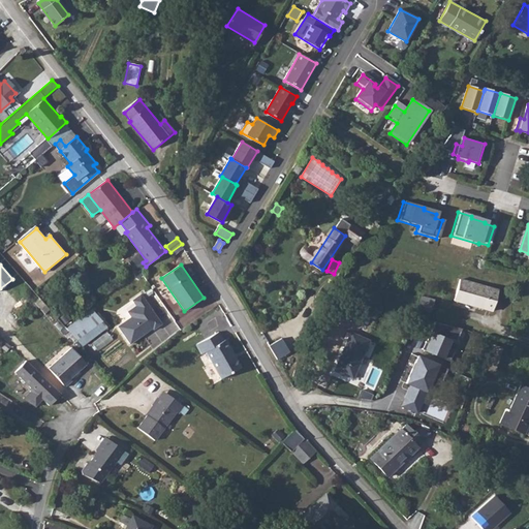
[(492,312),(498,291),(460,279),(454,300),(492,312)]
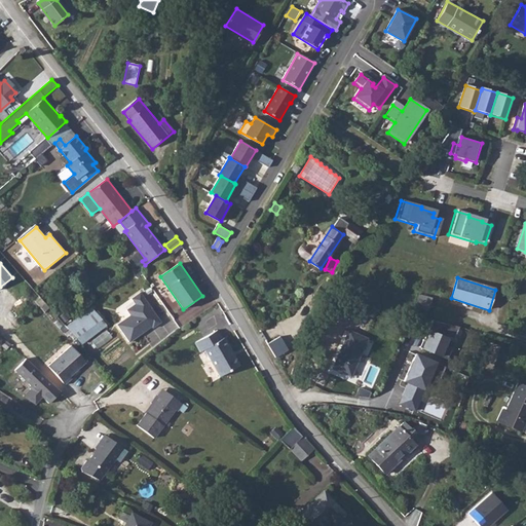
[(162,322),(141,293),(133,299),(137,304),(128,309),(133,315),(119,325),(132,342),(153,327),(154,328),(162,322)]
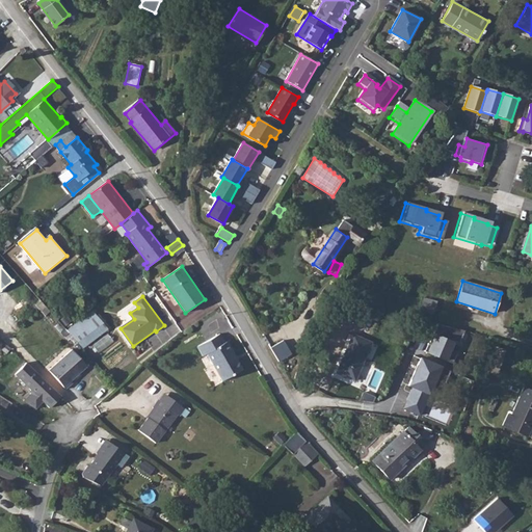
[(424,310),(434,313),(437,300),(427,297),(424,310)]
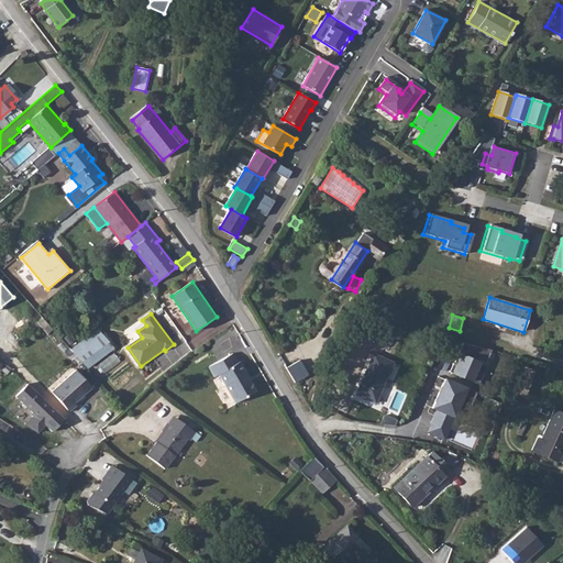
[(73,351),(89,370),(114,348),(98,329),(73,351)]
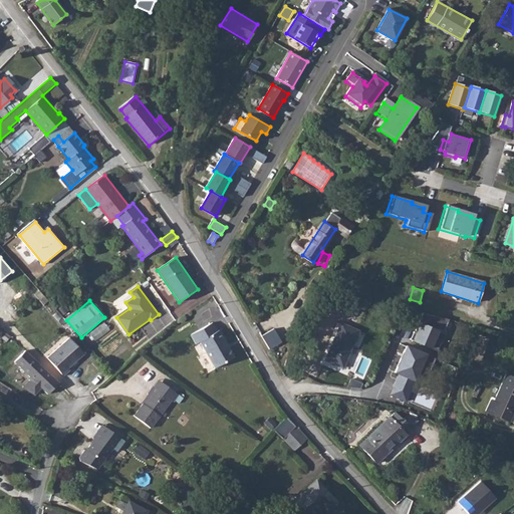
[(414,340),(433,349),(441,331),(444,332),(450,320),(426,313),(414,340)]
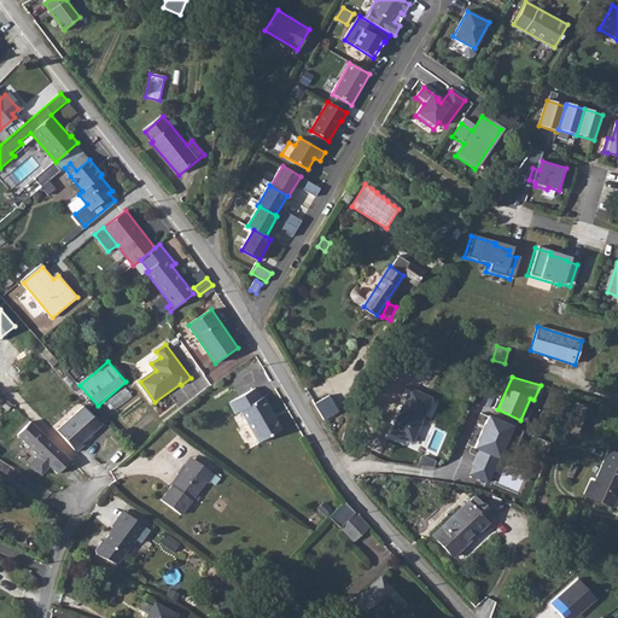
[(126,388),(108,400),(114,408),(132,396),(126,388)]
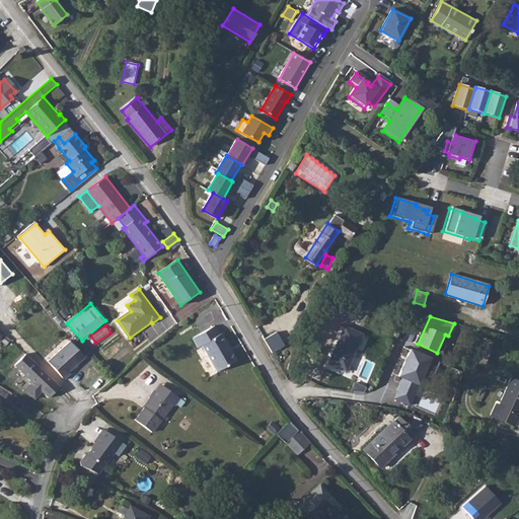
[(215,372),(236,361),(222,334),(220,335),(215,325),(192,338),(198,348),(202,345),(215,372)]
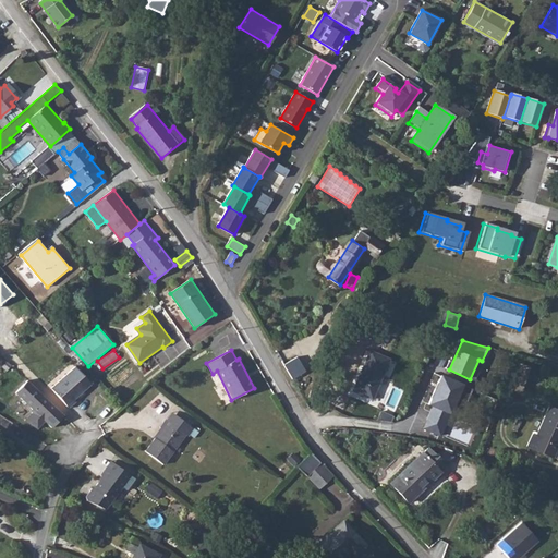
[(373,400),(389,359),(372,352),(355,393),(373,400)]
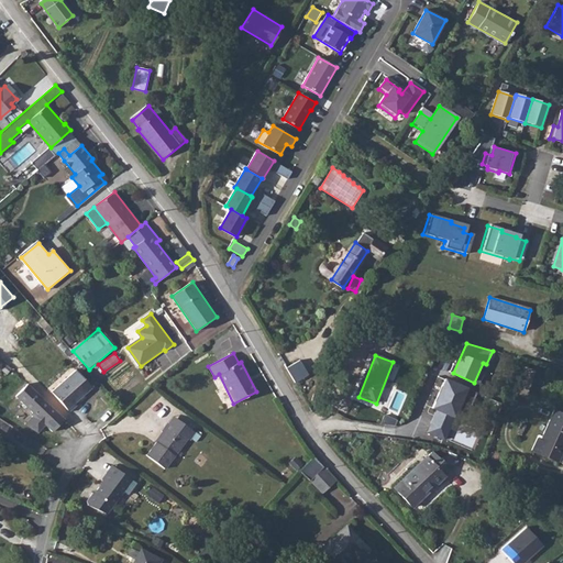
[(300,362),(288,370),(296,383),(308,376),(300,362)]
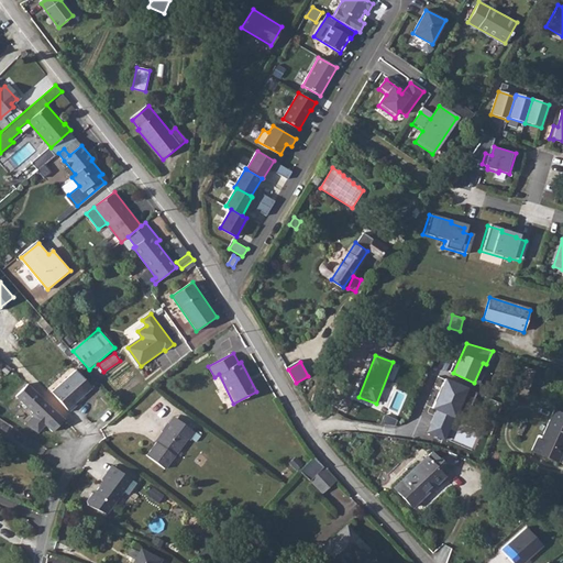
[(75,404),(91,387),(76,372),(53,394),(70,412),(77,406),(75,404)]
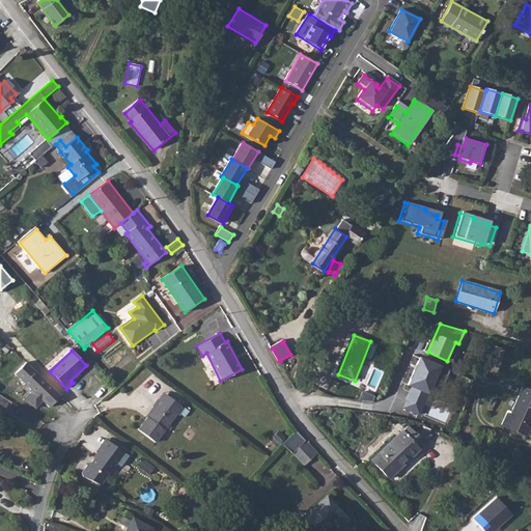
[(420,357),(408,385),(413,387),(403,408),(420,415),(429,394),(430,394),(443,367),(420,357)]
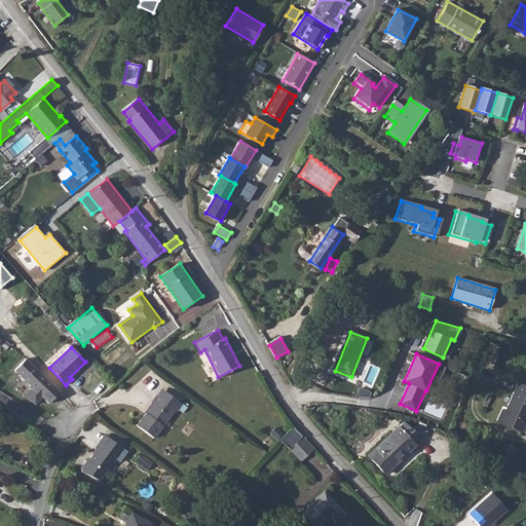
[(59,391),(25,359),(13,370),(29,384),(29,389),(22,397),(34,404),(40,397),(47,403),(59,391)]
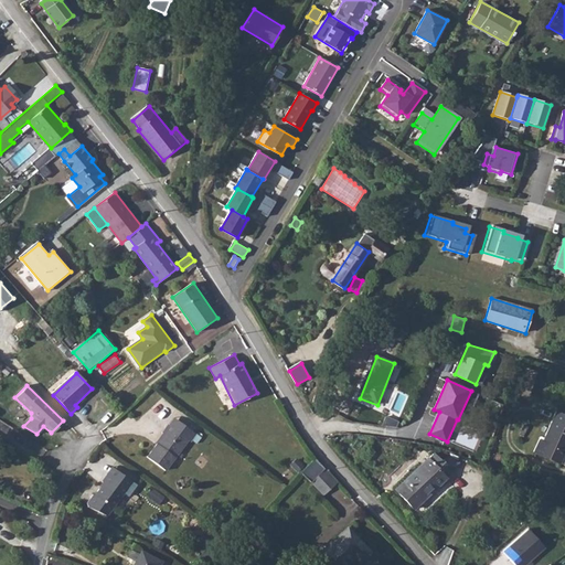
[(560,469),(564,456),(564,418),(558,416),(545,445),(540,444),(533,457),(560,469)]
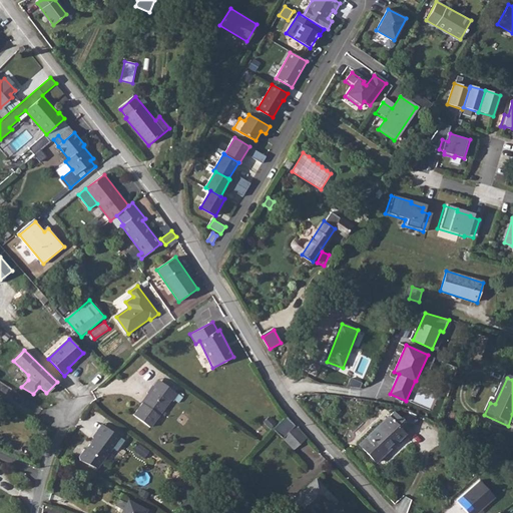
[(133,415),(149,427),(170,400),(171,401),(178,393),(160,380),(155,387),(153,386),(147,394),(149,395),(133,415)]
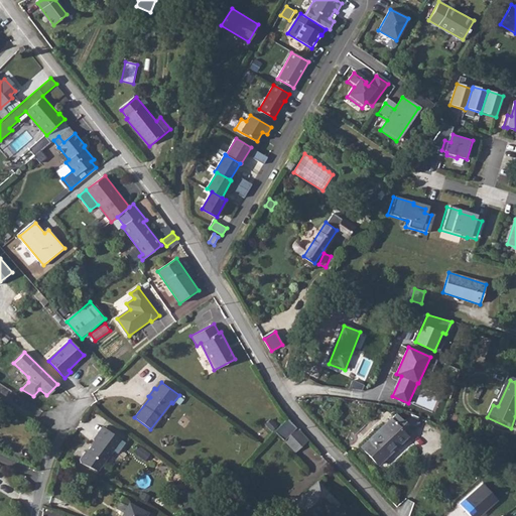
[(380,465),(414,431),(398,416),(364,449),(380,465)]
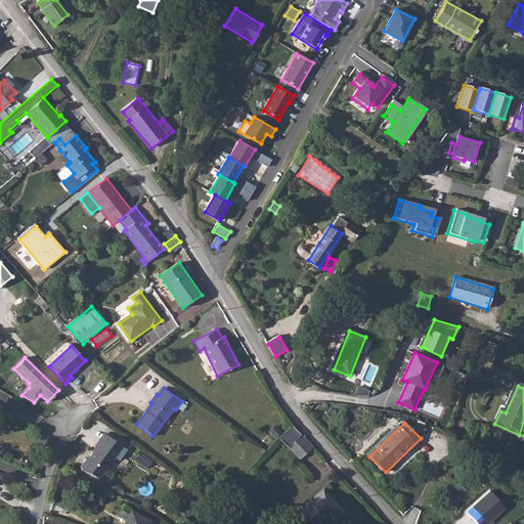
[(276,438),(282,433),(275,426),(269,431),(276,438)]
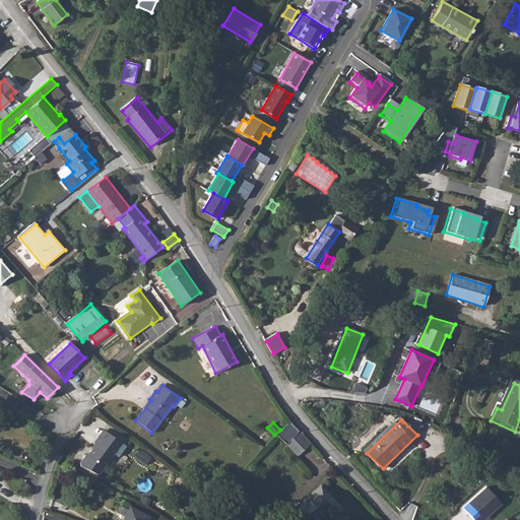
[(277,435),(287,446),(300,434),(289,424),(277,435)]
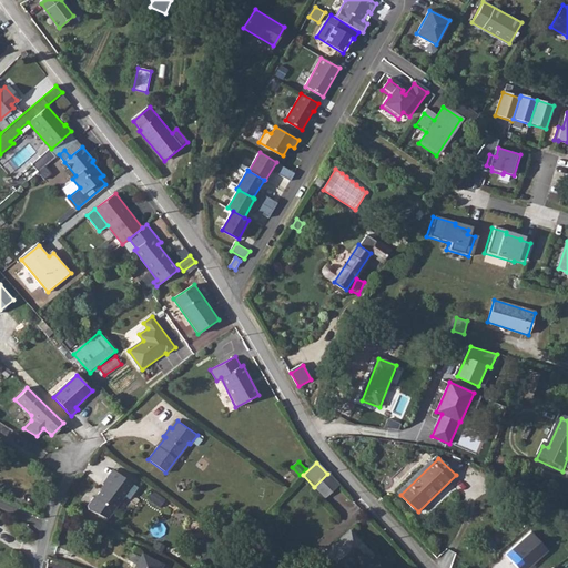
[(90,509),(108,519),(133,485),(113,469),(103,484),(104,485),(101,488),(101,490),(98,495),(95,497),(89,506),(90,509)]
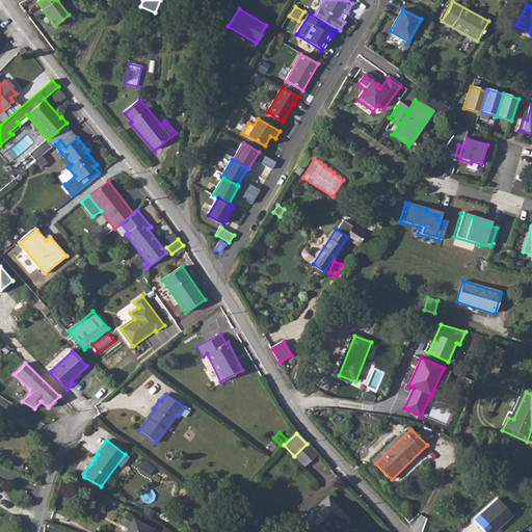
[(307,444),(294,456),(306,468),(318,455),(307,444)]
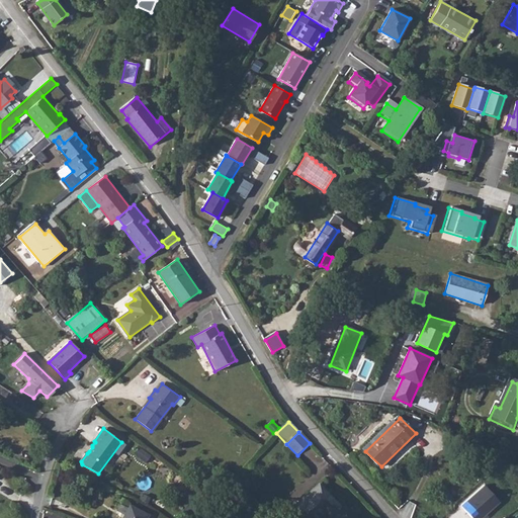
[(329,517),(342,506),(320,484),(293,510),(301,517),(329,517)]
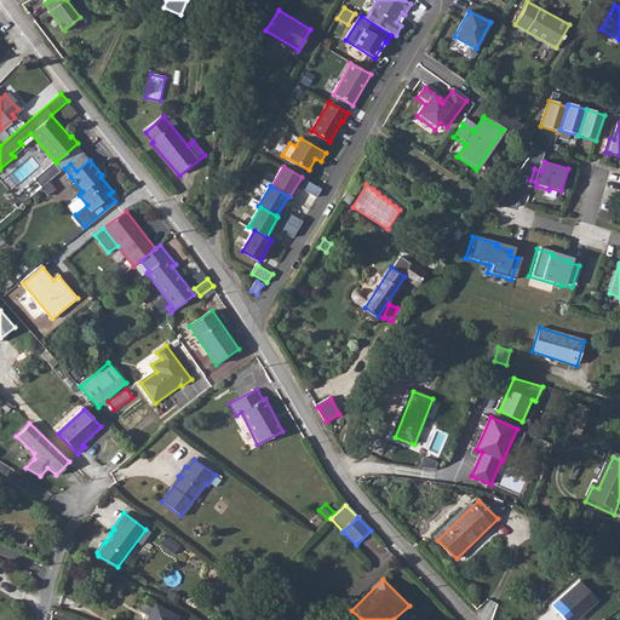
[(579,580),(551,606),(563,619),(574,619),(597,601),(579,580)]
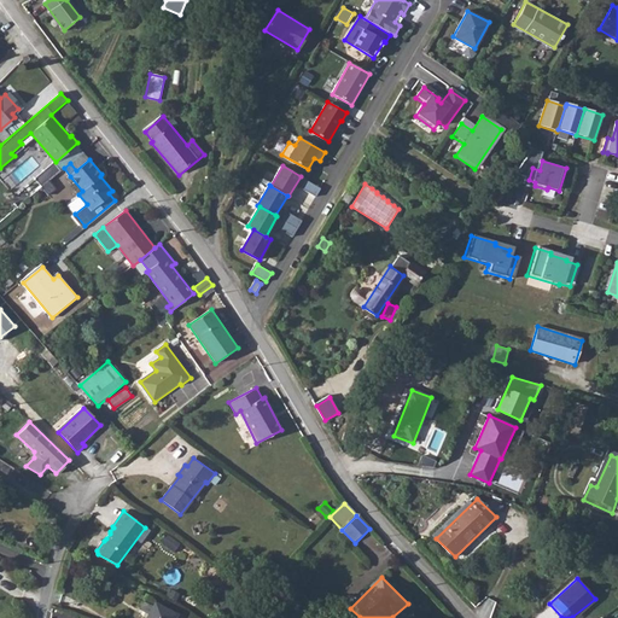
[(170,617),(174,610),(151,600),(150,604),(140,600),(136,608),(149,612),(146,617),(170,617)]
